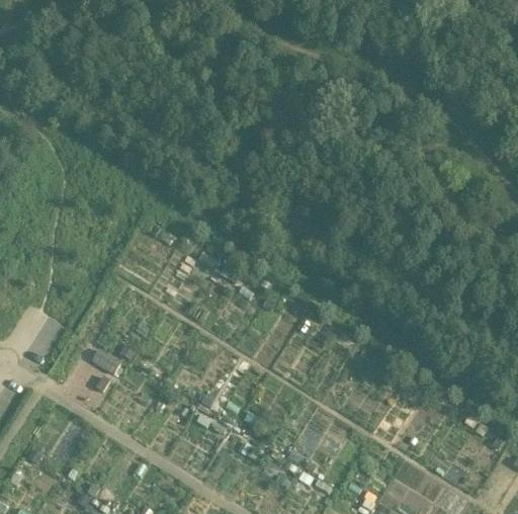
[(151,219),(161,224),(165,218),(155,211),(151,219)]
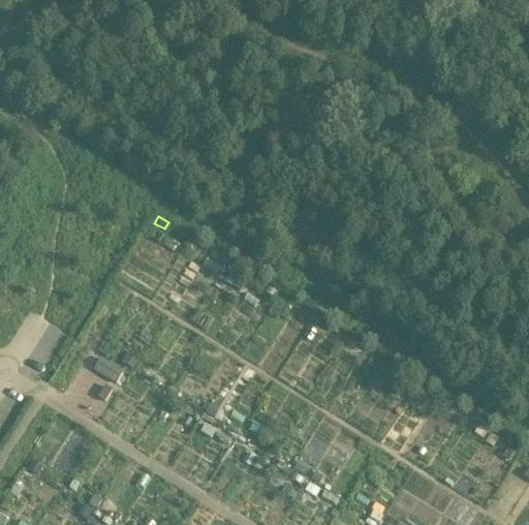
[(190,235),(185,243),(191,247),(196,239),(190,235)]
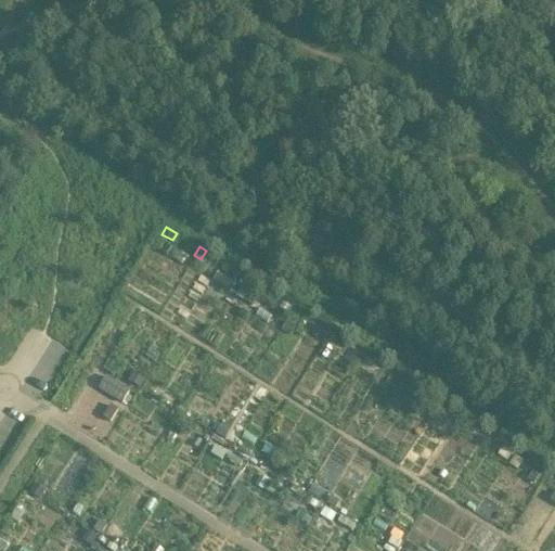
[(173,247),(170,254),(182,261),(185,254),(173,247)]
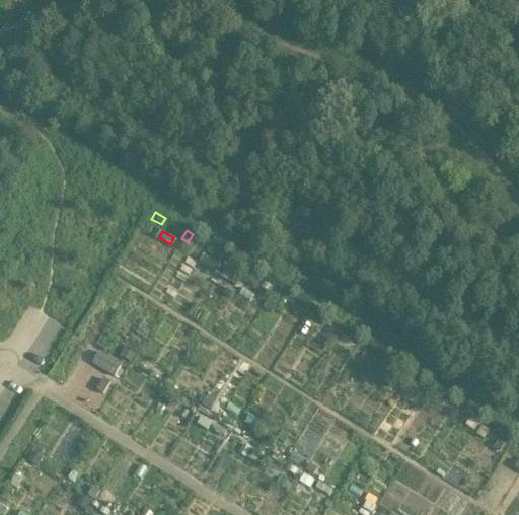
[(274,285),(264,279),(261,286),(270,291),(274,285)]
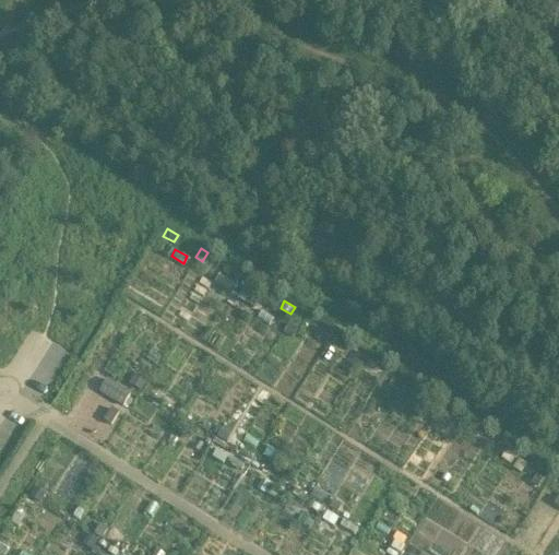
[(297,328),(288,321),(283,331),(292,337),(297,328)]
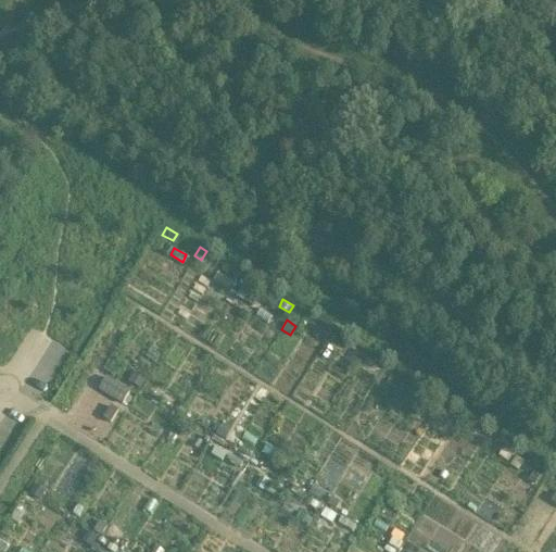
[(308,328),(304,335),(314,340),(318,333),(308,328)]
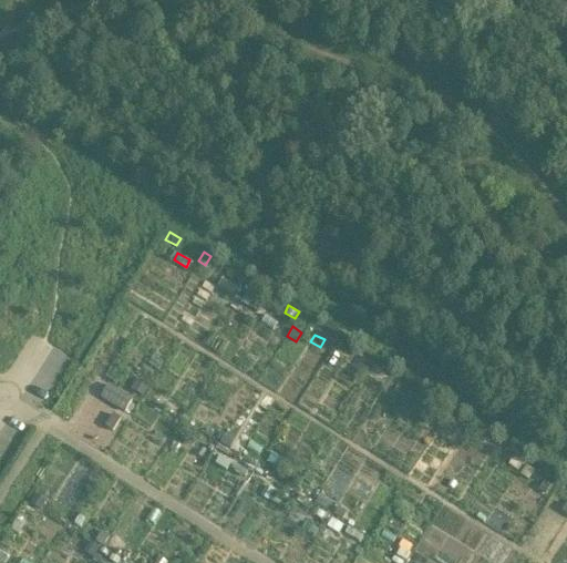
[(148,361),(158,367),(163,360),(153,354),(148,361)]
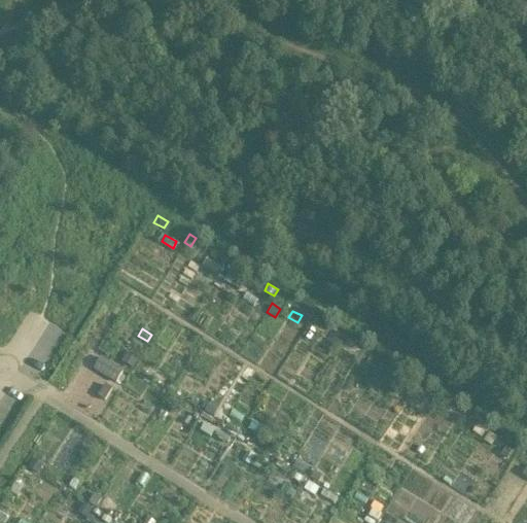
[(345,337),(337,332),(329,342),(339,347),(345,337)]
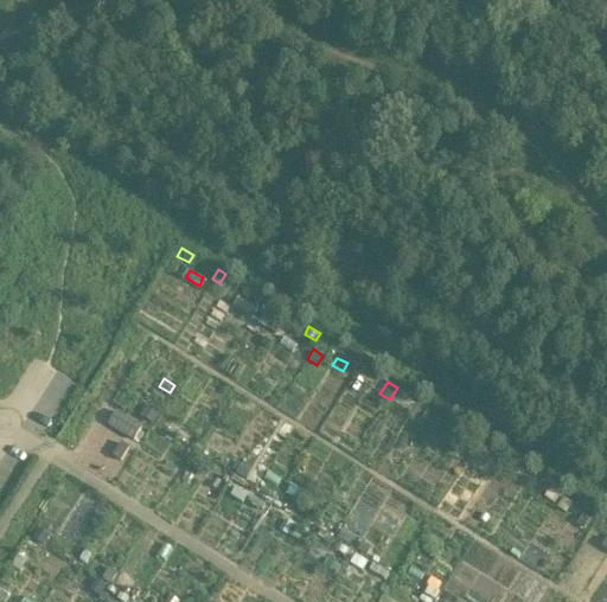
[(147,403),(141,415),(153,422),(160,410),(147,403)]
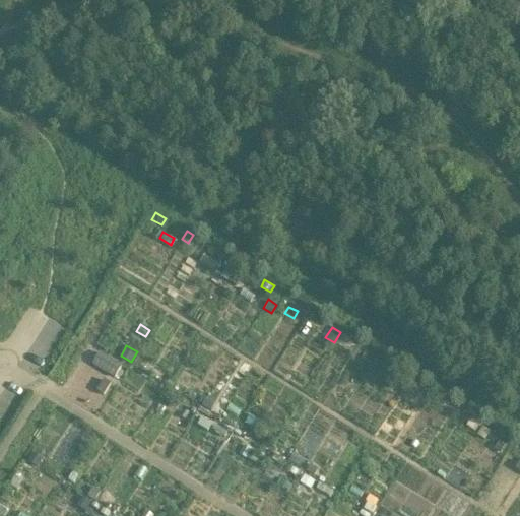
[(121,363),(99,348),(91,361),(114,374),(121,363)]
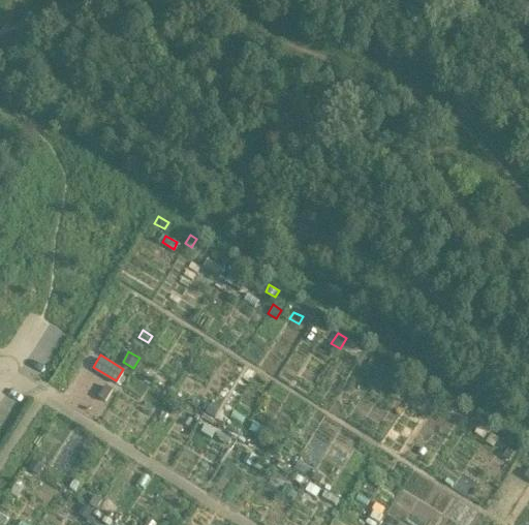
[(105,383),(98,394),(105,399),(113,388),(105,383)]
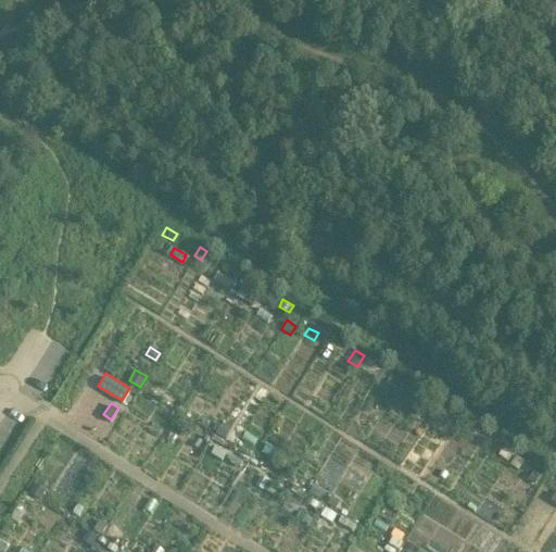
[(153,422),(149,429),(158,435),(162,427),(153,422)]
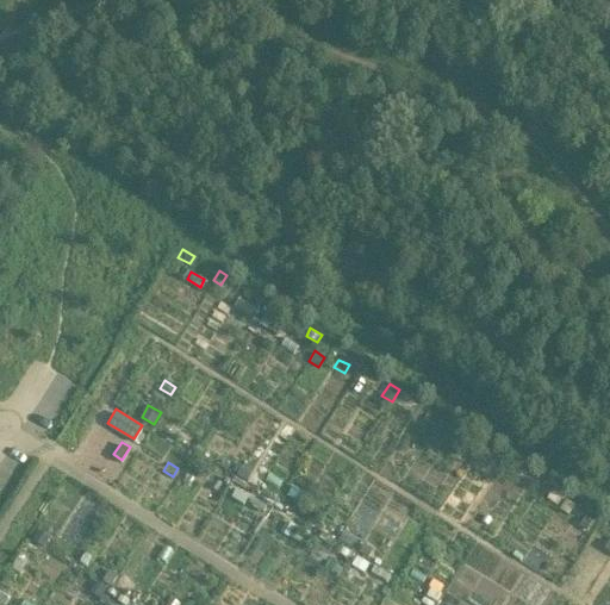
[(292,485),(287,493),(299,500),(305,492),(292,485)]
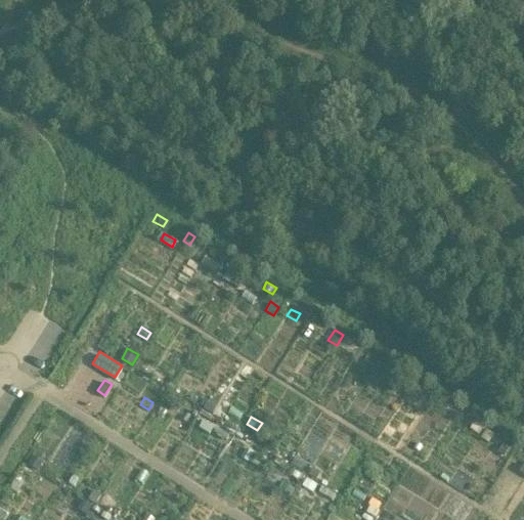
[(270,448),(275,441),(268,437),(263,444),(270,448)]
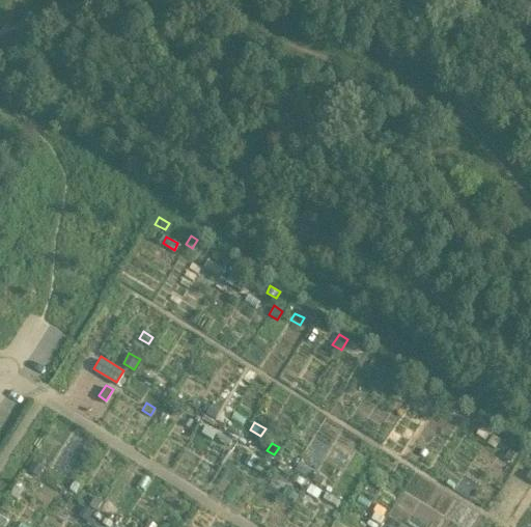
[(510,461),(515,452),(508,449),(504,456),(510,461)]
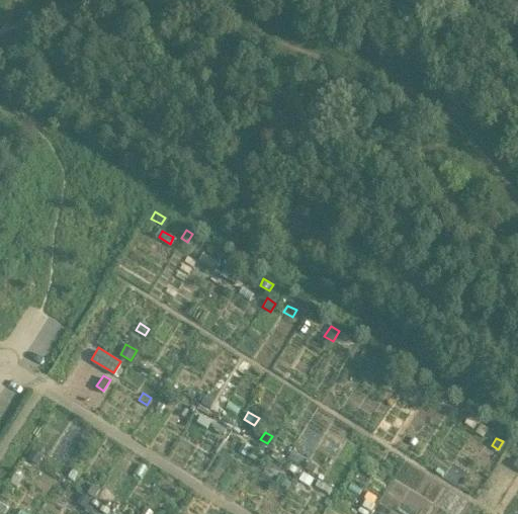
[(27,457),(36,462),(41,455),(32,449),(27,457)]
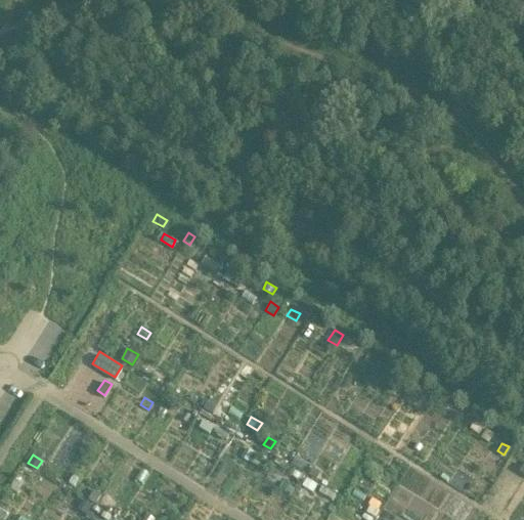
[(296,455),(292,462),(303,468),(306,461),(296,455)]
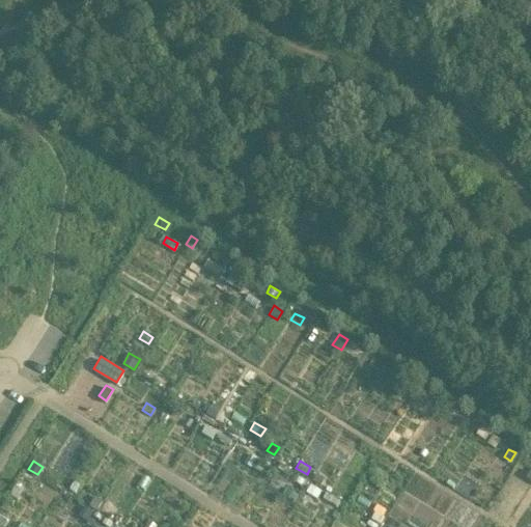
[(316,471),(312,479),(319,484),(325,476),(316,471)]
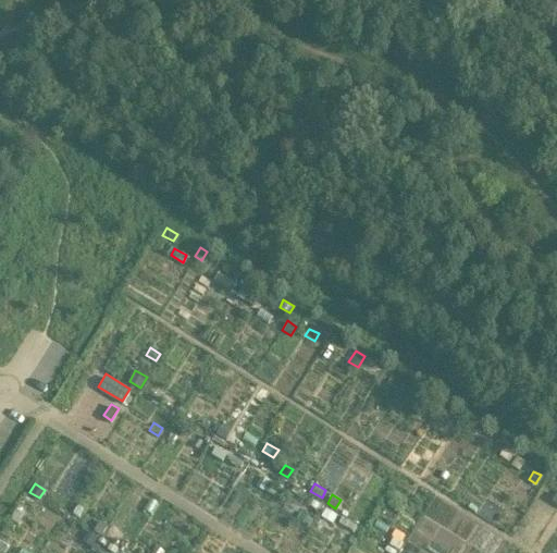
[(73,513),(79,516),(84,508),(78,505),(73,513)]
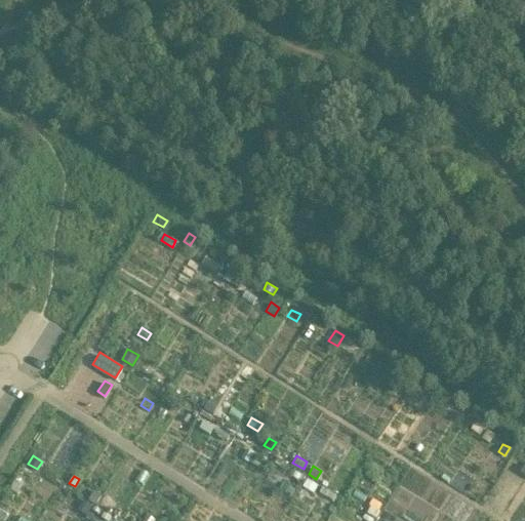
[(318,483),(307,477),(303,485),(313,491),(318,483)]
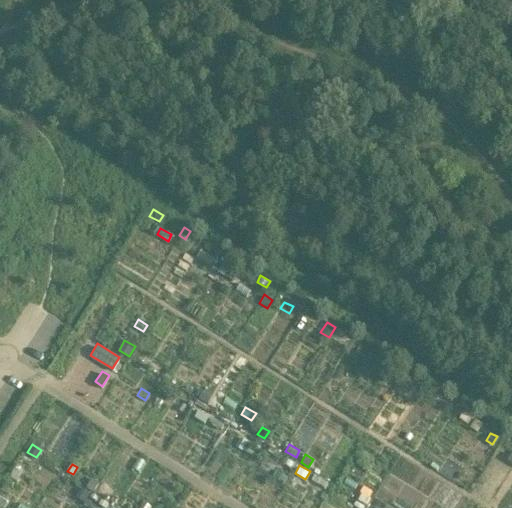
[(85,486),(93,491),(99,481),(91,476),(85,486)]
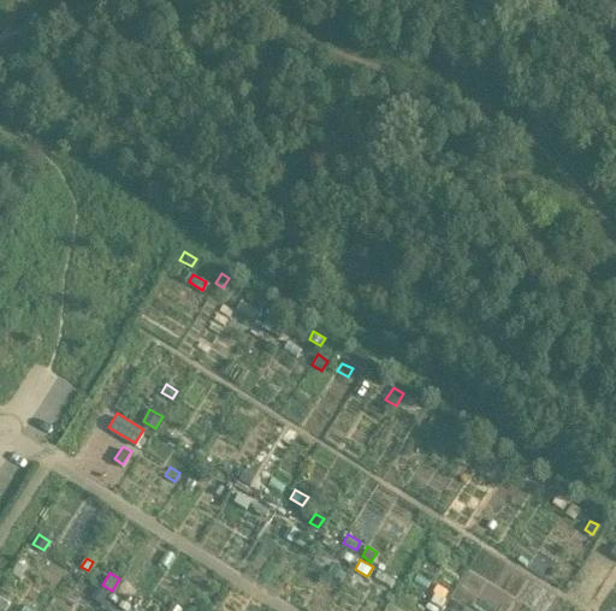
[(443,598),(448,589),(437,583),(432,591),(433,592),(430,599),(442,606),(445,599),(443,598)]
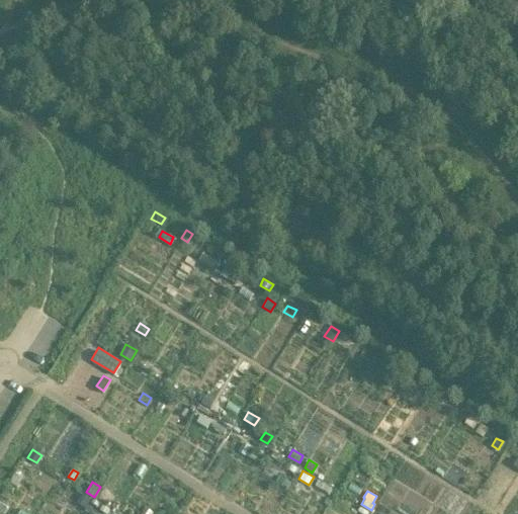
[(102,505),(100,509),(106,513),(108,509),(102,505)]
